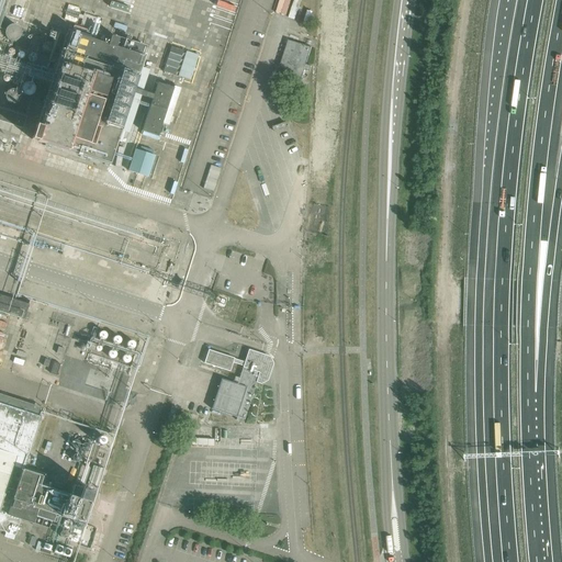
[(30,24),(30,23),(29,21),(27,18),(25,15),(21,14),(20,14),(18,15),(14,17),(12,20),(12,23),(12,27),(14,30),(17,32),(20,33),(24,32),(26,30),(29,27),(30,24)]
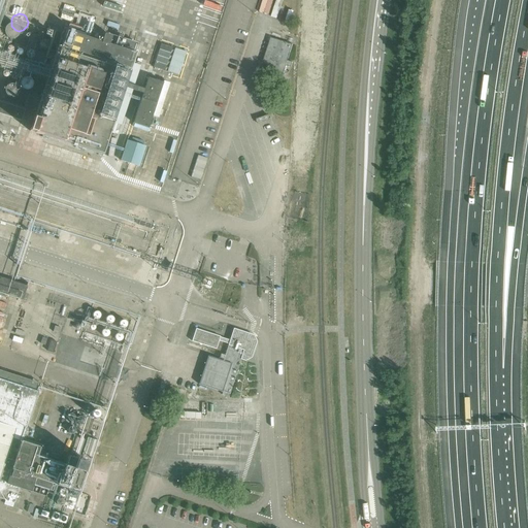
[(30,131),(103,155),(113,124),(129,74),(136,54),(134,53),(136,45),(118,39),(114,46),(109,45),(111,37),(104,35),(101,42),(85,37),(91,18),(79,13),(75,25),(70,23),(39,120),(34,118),(30,131)]
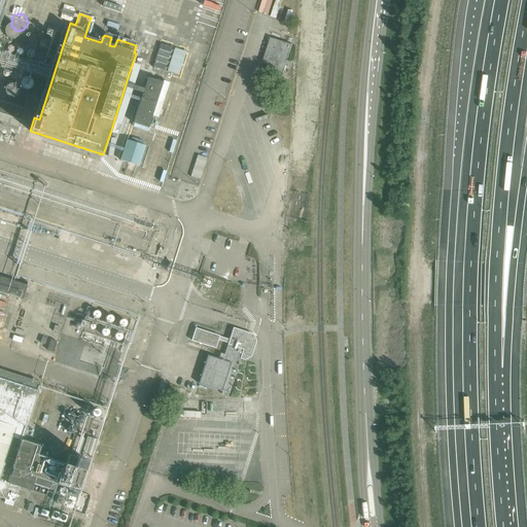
[(292,44),(271,38),(262,64),(267,65),(265,72),(266,73),(267,70),(282,75),(292,44)]
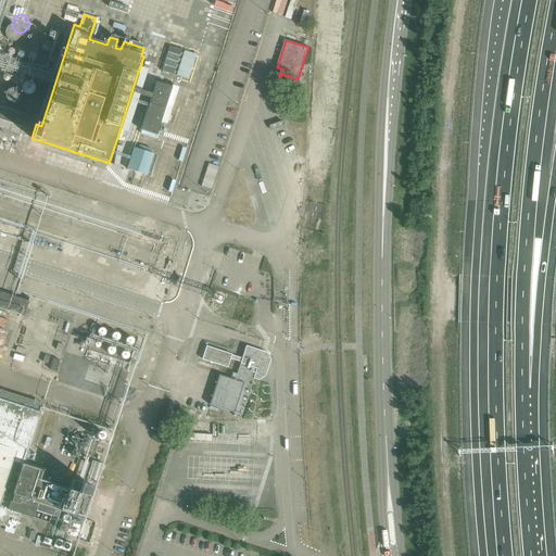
[(169,47),(162,72),(174,76),(182,51),(169,47)]
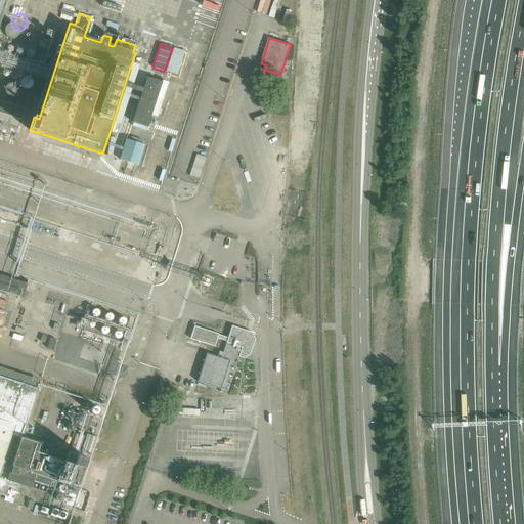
[(128,74),(113,123),(121,125),(136,76),(128,74)]
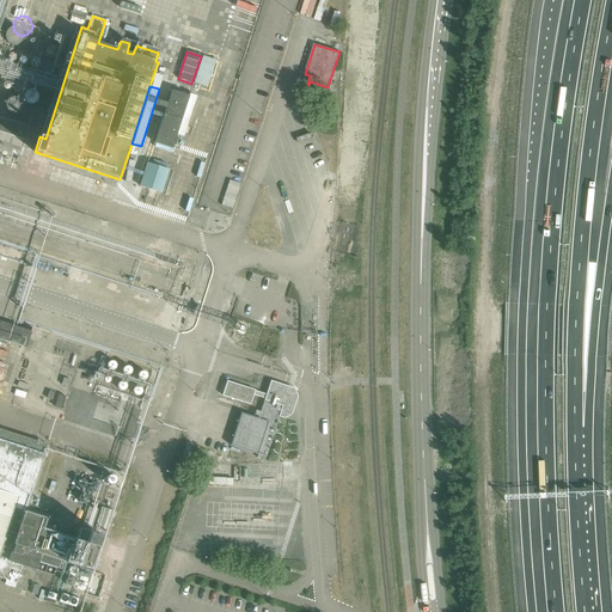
[(43,89),(30,90),(30,104),(43,103),(43,89)]
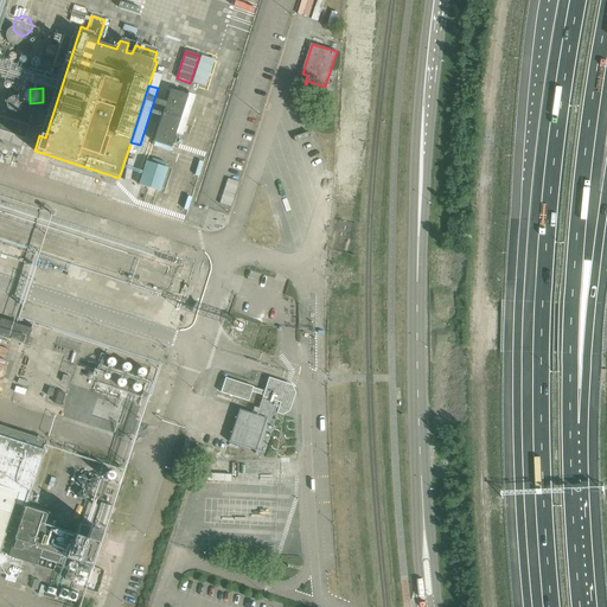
[(187,96),(170,90),(153,142),(171,148),(187,96)]
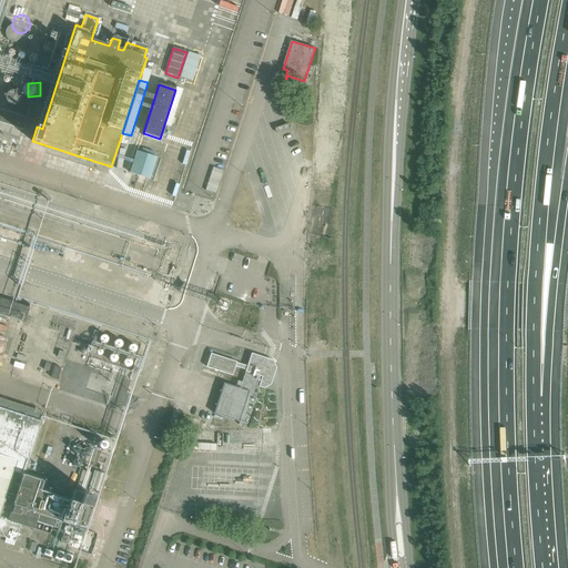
[(322,115),(325,102),(318,100),(316,105),(314,112),(322,115)]
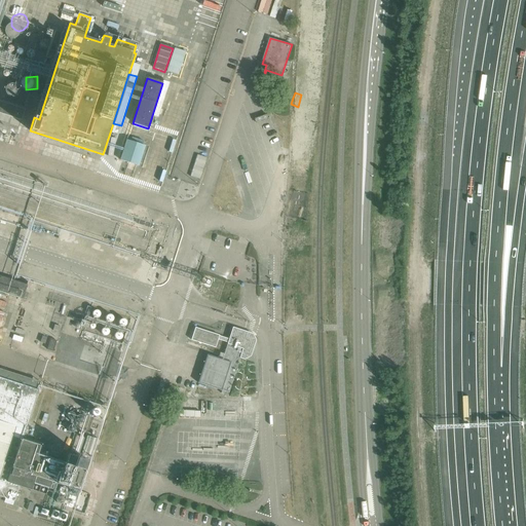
[(0,113),(21,120),(25,110),(0,101),(0,113)]
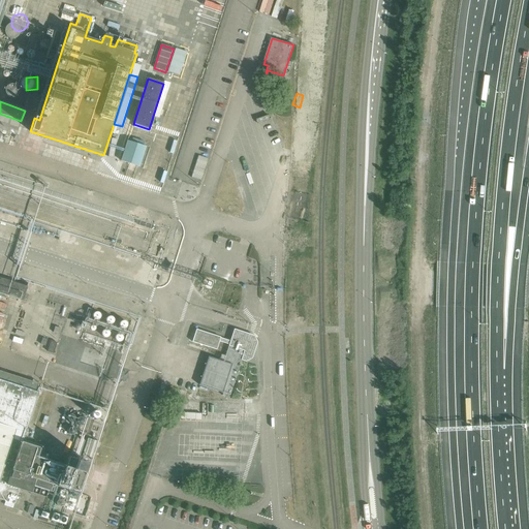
[(146,148),(127,142),(121,162),(139,167),(146,148)]
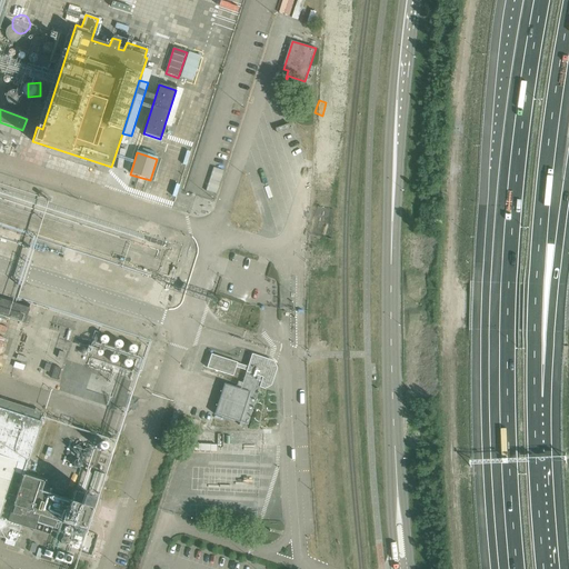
[(213,168),(206,191),(216,195),(223,171),(213,168)]
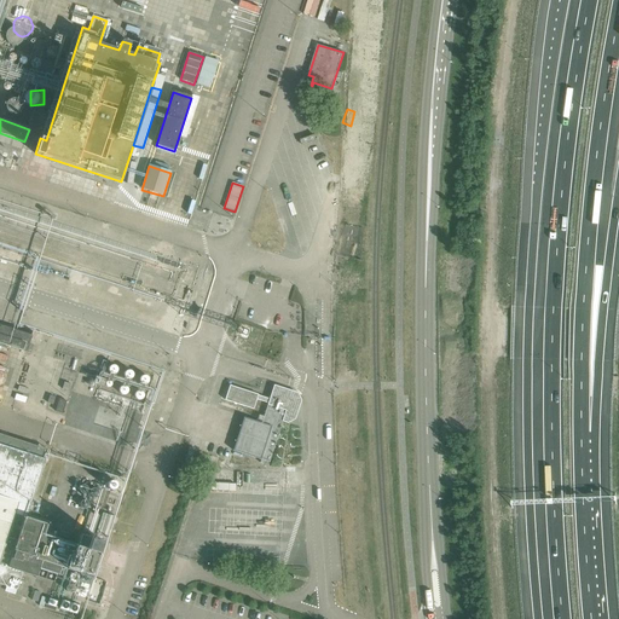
[(33,335),(0,324),(0,343),(27,352),(33,335)]
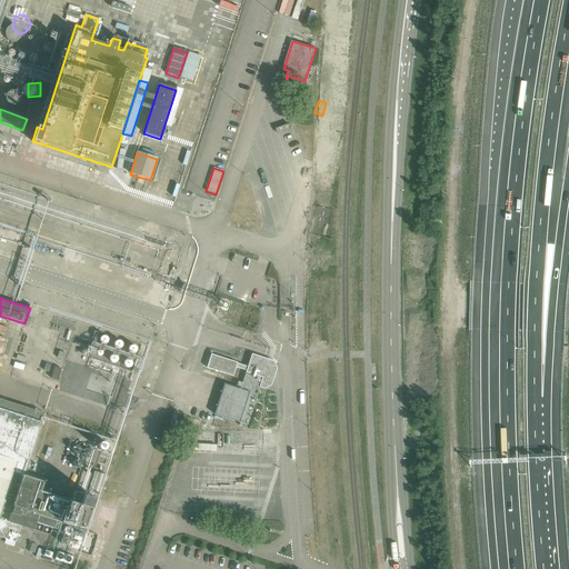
[(211,355),(207,368),(232,377),(236,367),(247,371),(247,370),(249,370),(250,368),(237,363),(211,355)]
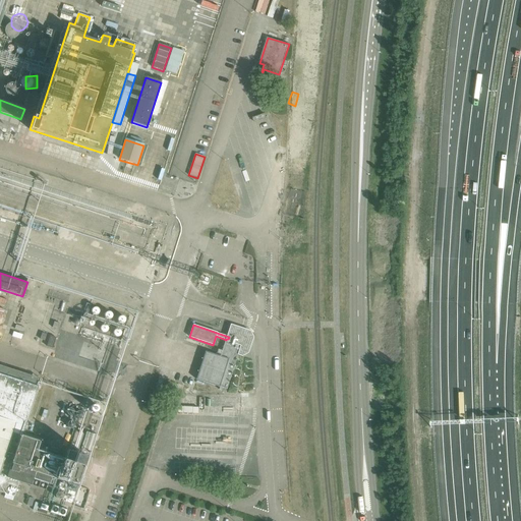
[(206,351),(196,380),(220,388),(227,390),(238,355),(238,353),(242,354),(246,352),(251,337),(249,333),(232,327),(229,337),(228,339),(226,339),(226,340),(221,356),(206,351)]
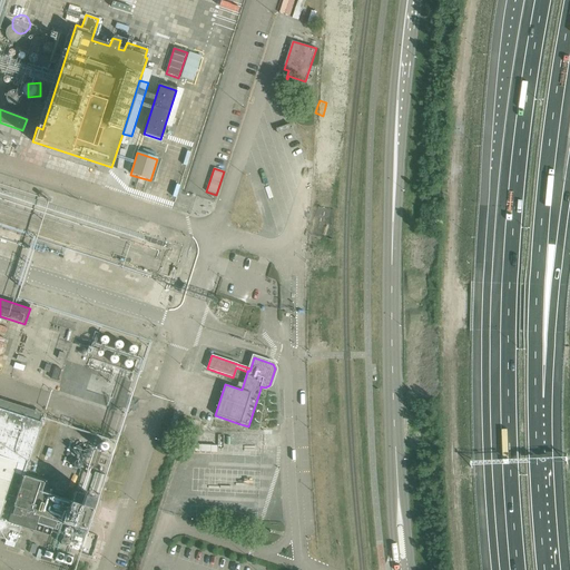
[(125,371),(135,373),(137,361),(127,359),(125,371)]
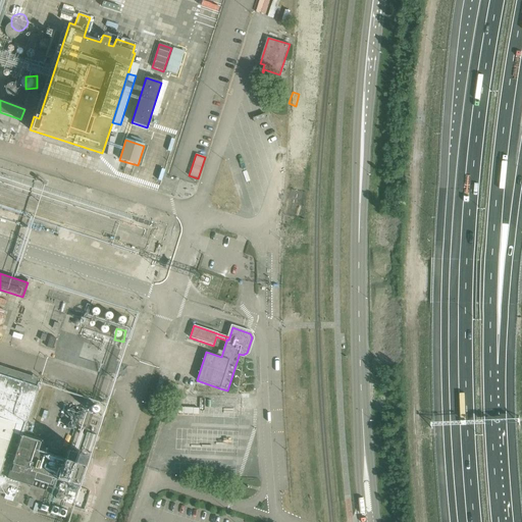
[(53,350),(56,338),(50,336),(47,348),(53,350)]
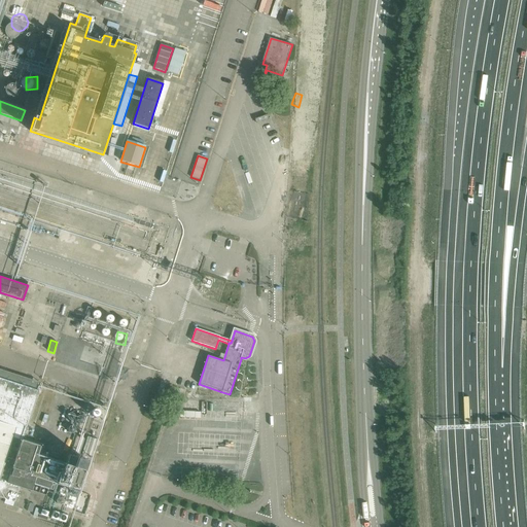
[(23,441),(40,384),(0,370),(0,497),(14,502),(20,487),(32,491),(34,485),(48,490),(51,482),(63,486),(61,493),(68,495),(76,497),(88,462),(77,458),(74,467),(38,456),(41,447),(23,441)]
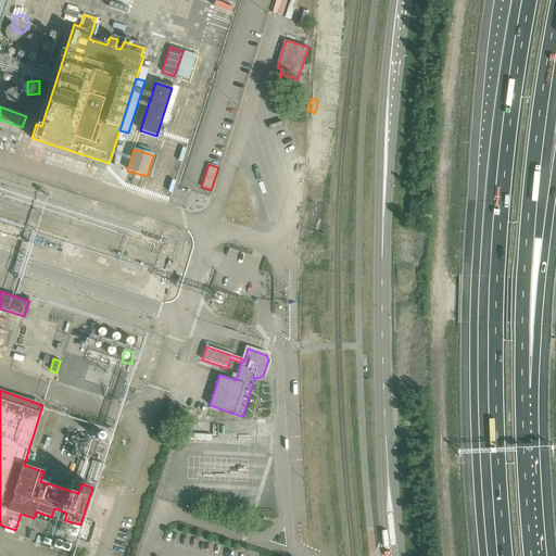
[(86,479),(96,481),(101,464),(92,460),(86,479)]
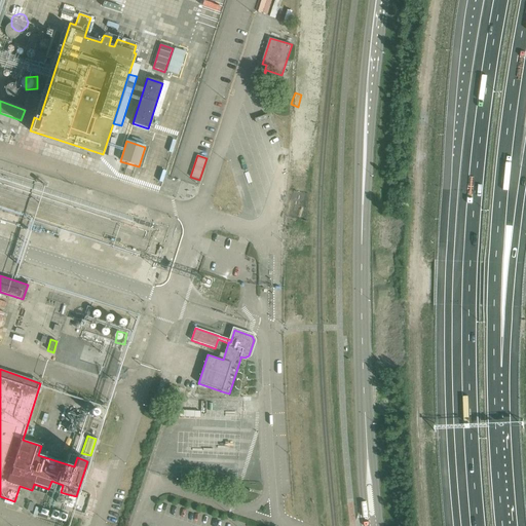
[(66,522),(68,514),(52,509),(49,516),(66,522)]
